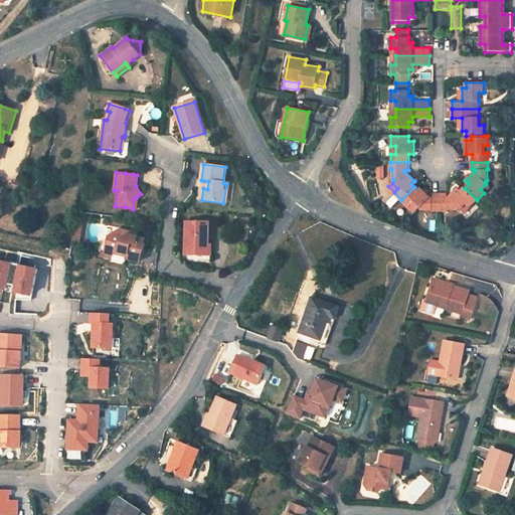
[(481,189),(484,193),(490,187),(486,184),(481,189)]
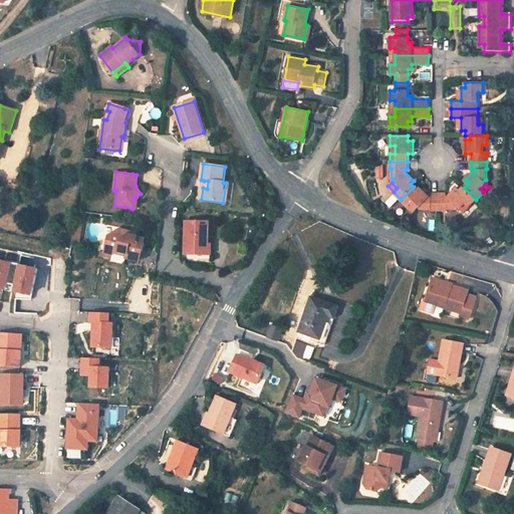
[(438,210),(438,193),(432,193),(432,197),(430,197),(421,187),(417,190),(414,187),(401,200),(408,206),(411,203),(417,209),(419,207),(420,209),(431,209),(431,210),(438,210)]
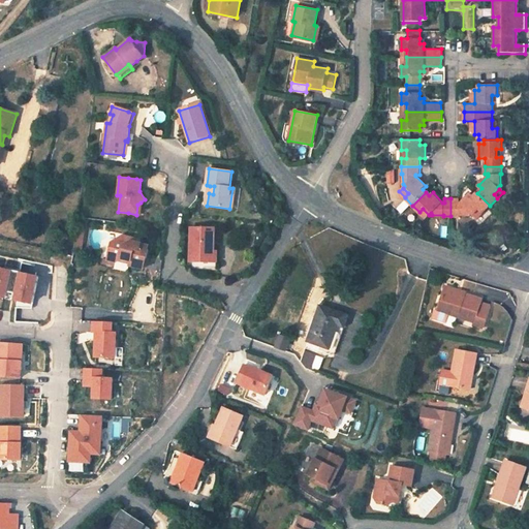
[(490,206),(477,193),(474,195),(471,192),(462,203),(460,203),(460,198),(450,198),(450,216),(459,216),(459,215),(469,214),(471,213),(472,214),(478,209),(483,213),(490,206)]
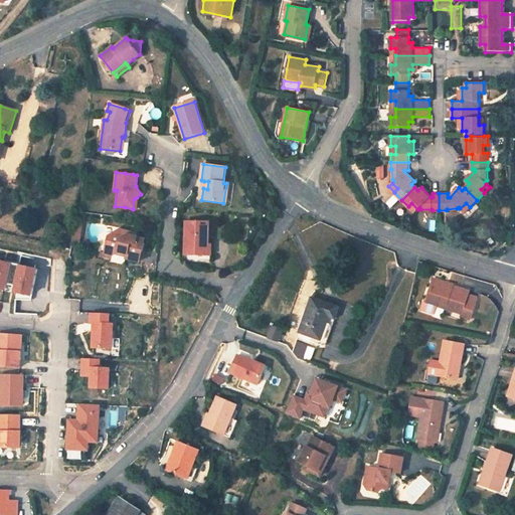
[(411,203),(408,206),(413,212),(417,209),(411,203)]
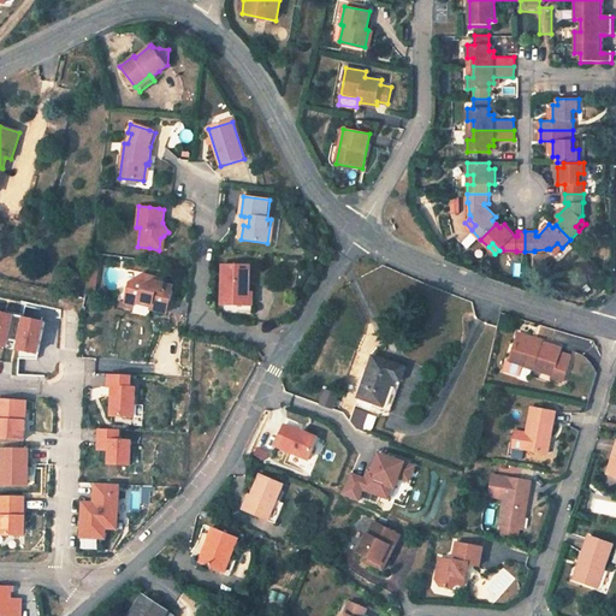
[(557,243),(550,249),(555,254),(562,248),(557,243)]
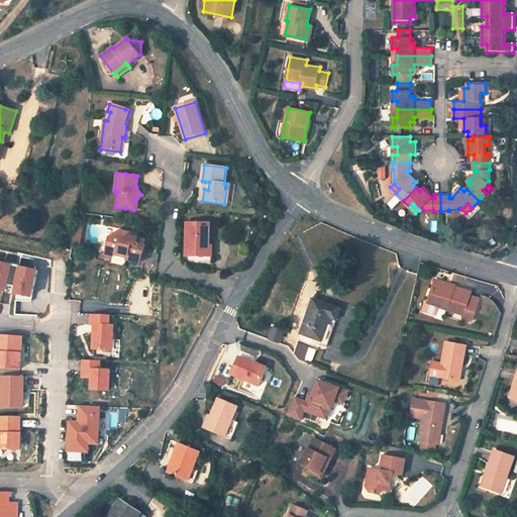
[(75,221),(74,233),(81,234),(83,222),(75,221)]
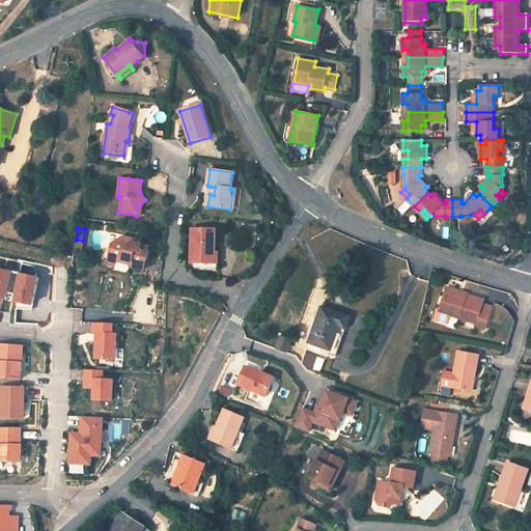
[(190,263),(203,263),(212,264),(212,253),(215,253),(215,229),(191,229),(190,263)]
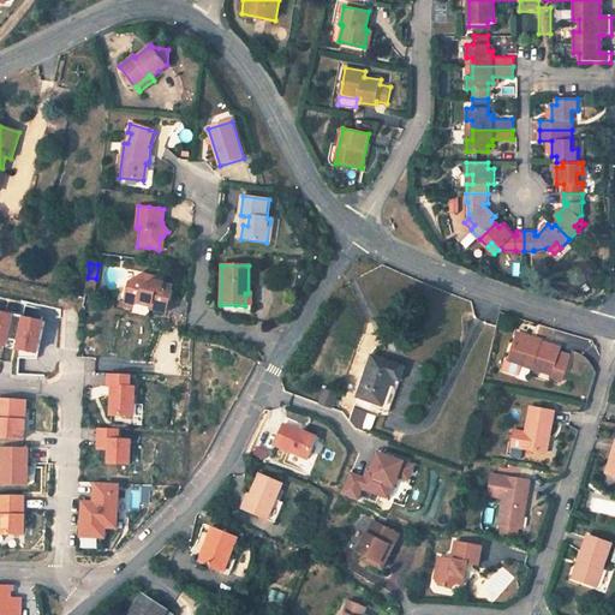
[(154,281),(150,276),(149,275),(143,274),(130,282),(133,288),(127,293),(125,302),(135,304),(136,304),(141,300),(153,304),(151,308),(151,309),(159,310),(167,312),(173,290),(163,287),(165,284),(159,282),(154,281)]
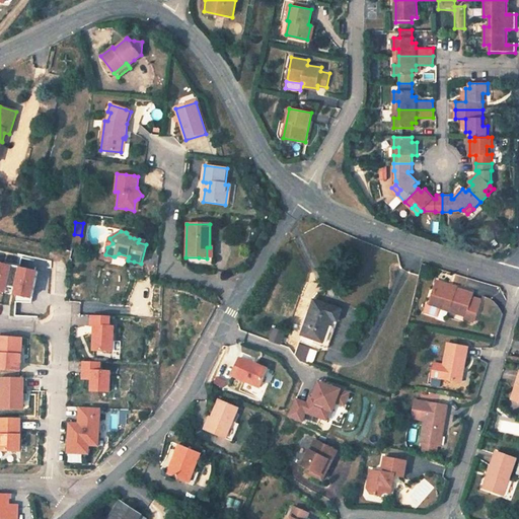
[(74,234),(73,243),(80,244),(81,235),(74,234)]
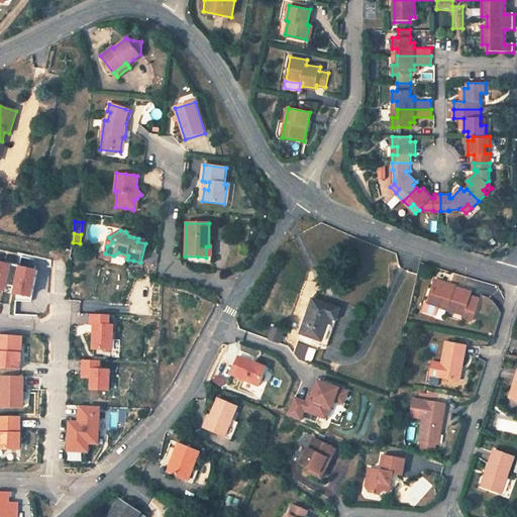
[(198,256),(198,262),(211,263),(211,246),(209,246),(206,246),(206,257),(198,256)]
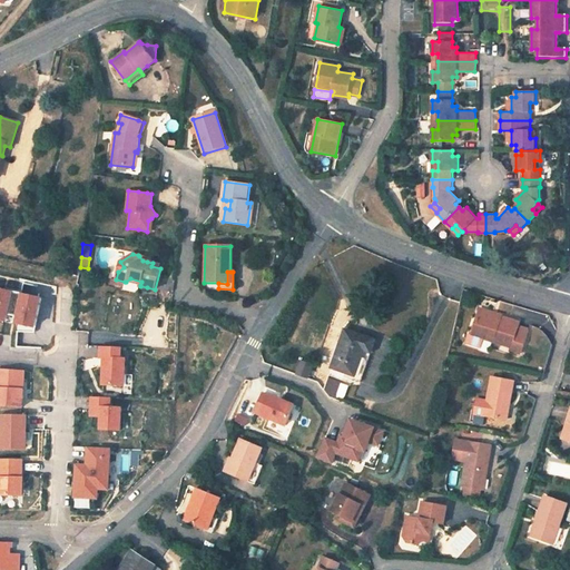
[(0,290),(0,320),(8,322),(9,317),(18,320),(17,324),(37,328),(43,301),(0,290)]
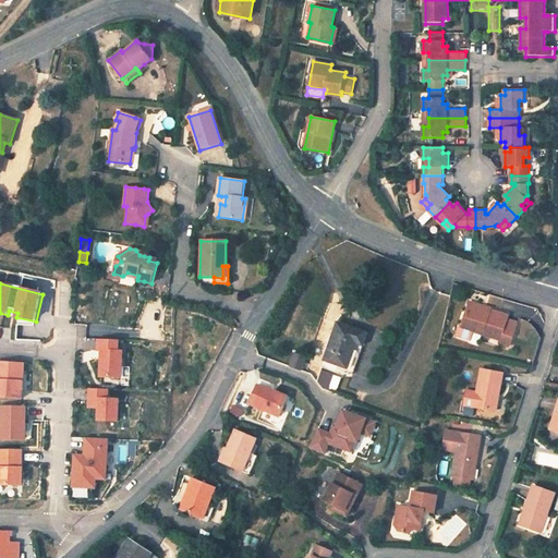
[(468,304),(466,307),(488,314),(488,312),(489,311),(468,304)]
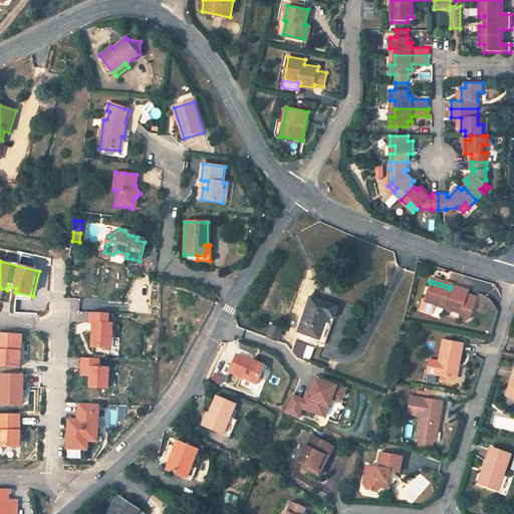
[(421,302),(418,311),(432,315),(435,307),(436,302),(461,309),(460,314),(459,317),(468,319),(475,298),(466,295),(467,292),(450,287),(450,289),(430,283),(424,303),(421,302)]
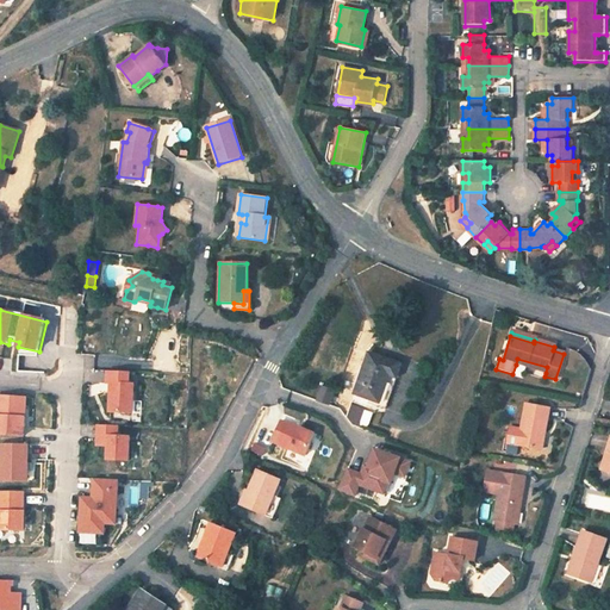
[(402,365),(369,353),(354,393),(375,402),(380,388),(385,391),(390,375),(397,378),(402,365)]
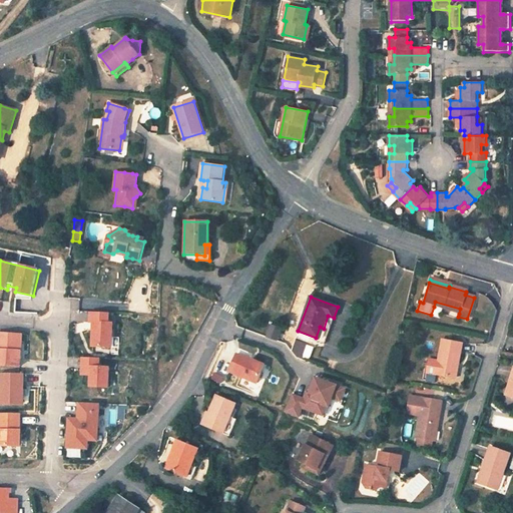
[(476,310),(485,313),(489,301),(480,298),(476,310)]
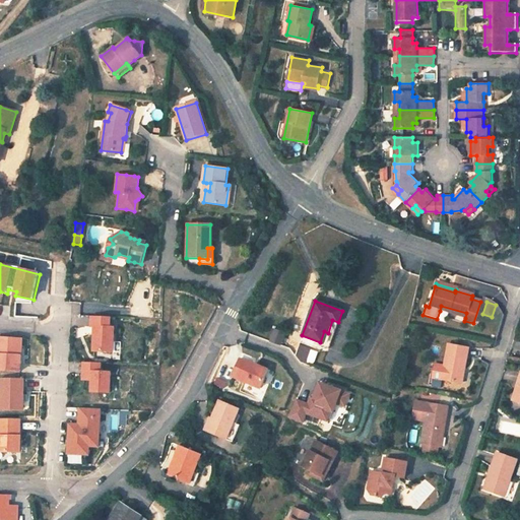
[(80,303),(72,304),(73,313),(81,313),(80,303)]
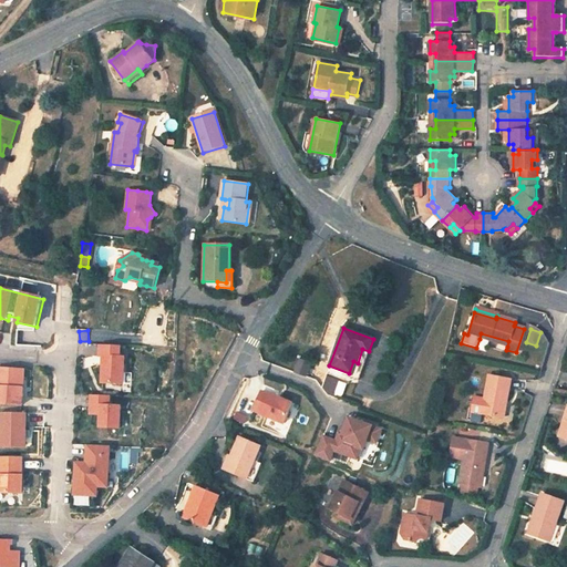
[(481,333),(480,339),(507,347),(508,341),(481,333)]
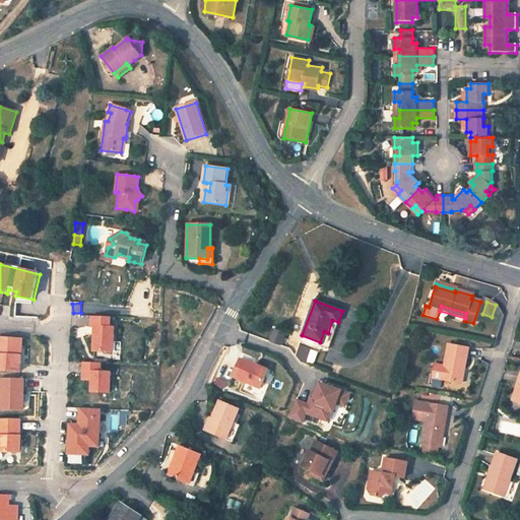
[(112,352),(114,318),(90,317),(89,328),(93,328),(92,351),(112,352)]
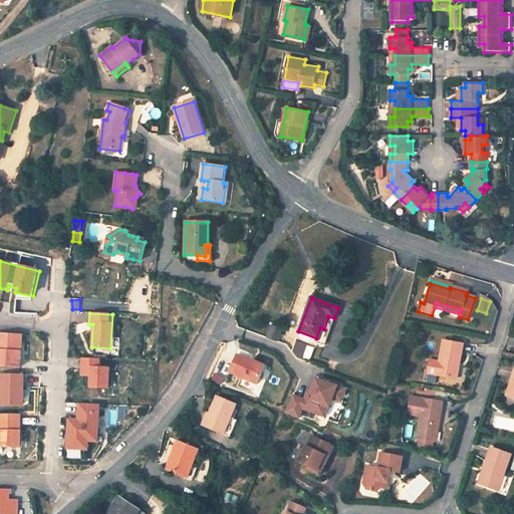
[(325,344),(334,318),(328,316),(324,329),(320,327),(316,338),(320,339),(319,342),(325,344)]
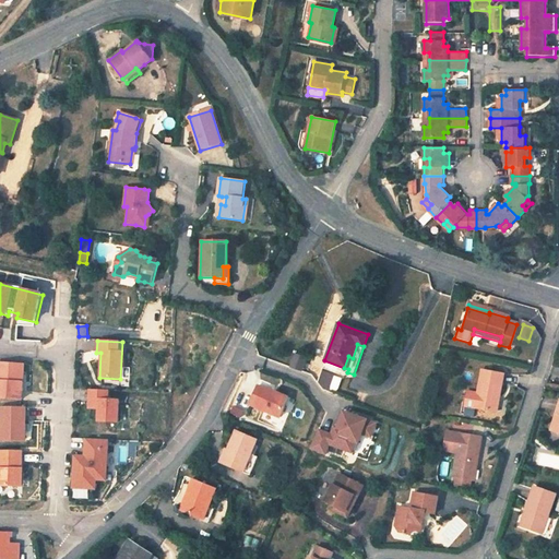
[(304,358),(295,355),(290,368),(299,370),(304,358)]
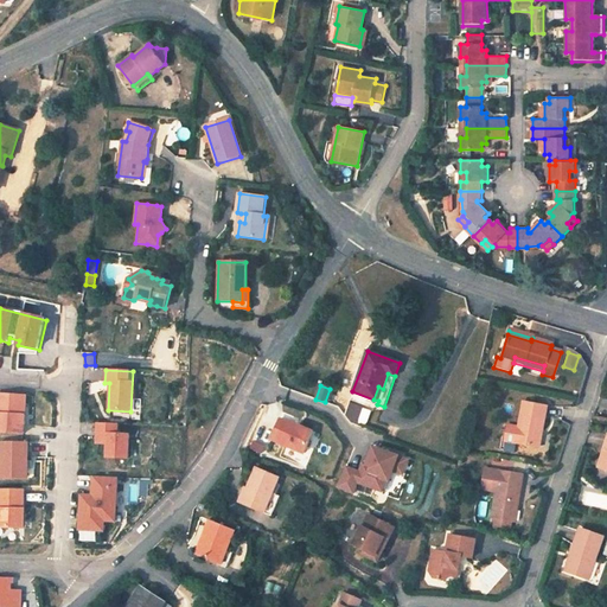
[(25,415),(21,415),(21,408),(26,408),(26,396),(0,394),(0,432),(24,434),(25,420),(25,415)]
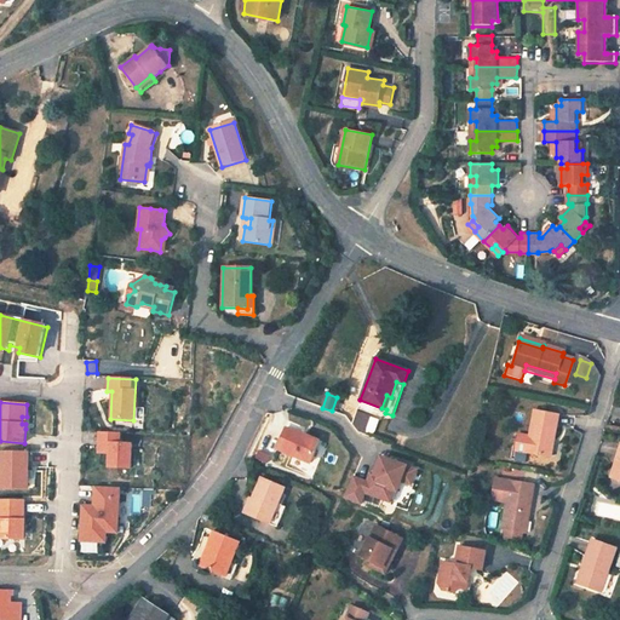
[(357,412),(355,419),(352,425),(355,429),(357,432),(363,435),(365,429),(368,419),(369,417),(357,412)]
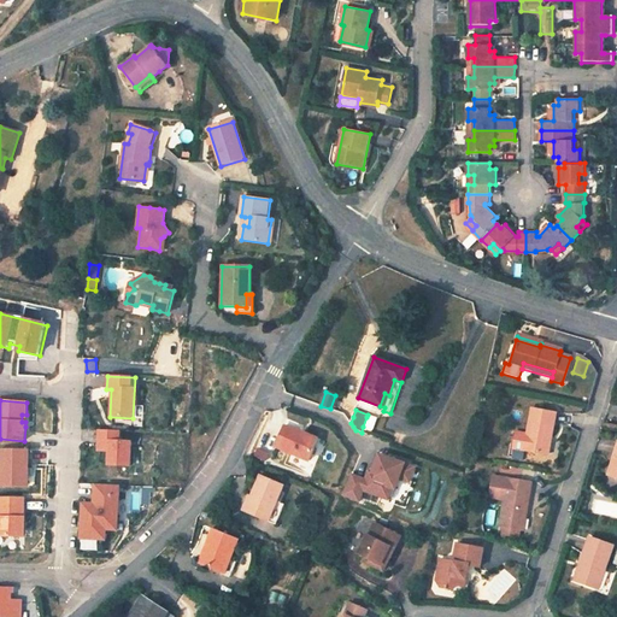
[(529,410),(528,417),(527,427),(526,433),(513,432),(511,450),(547,456),(551,427),(553,417),(553,413),(529,410)]
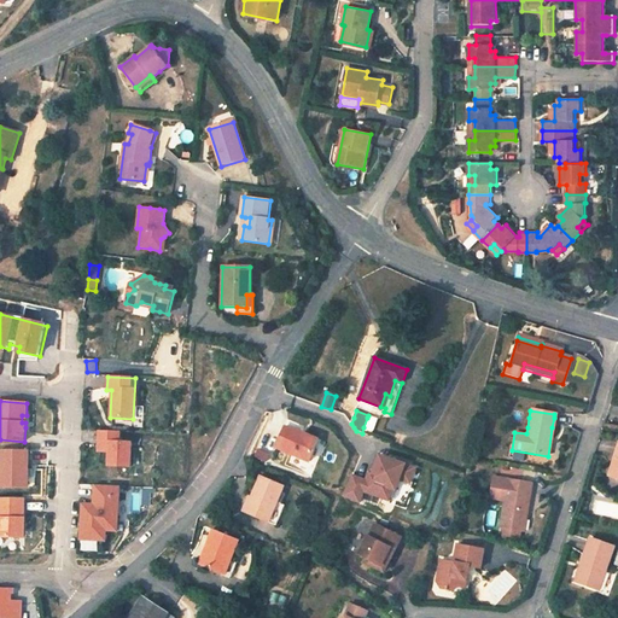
[(378,419),(369,415),(366,427),(373,431),(378,419)]
